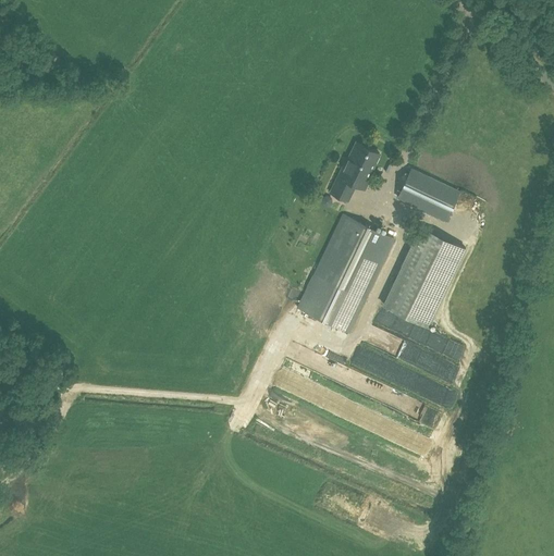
[(51,52),(32,69),(38,76),(58,60),(51,52)]
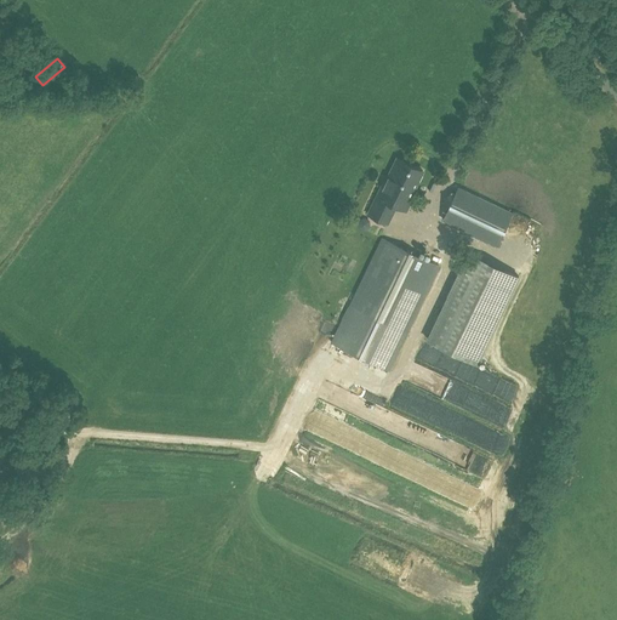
[(393,205),(404,210),(413,191),(411,189),(420,172),(394,159),(384,178),(383,177),(365,215),(384,225),(393,205)]
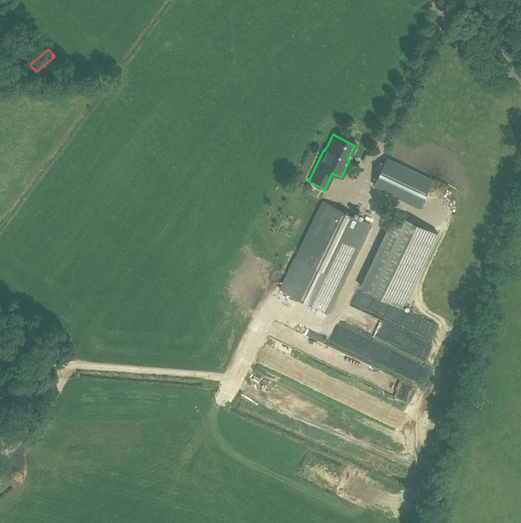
[(417,208),(430,181),(385,159),(372,186),(417,208)]
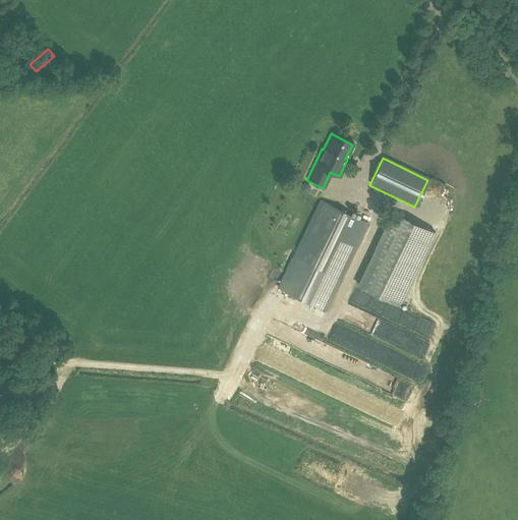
[(338,280),(365,224),(319,201),(292,257),(291,257),(276,288),(324,310),(339,280),(338,280)]
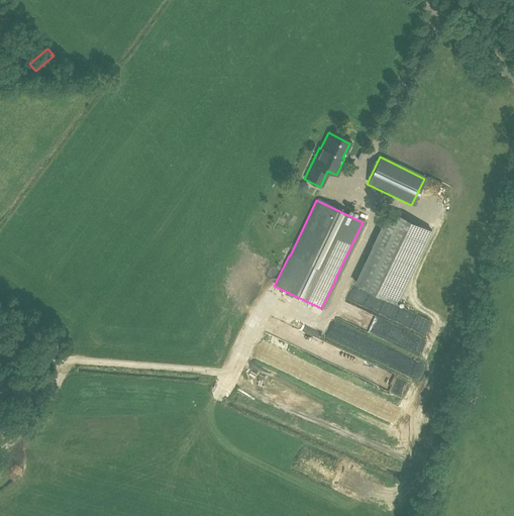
[(389,212),(352,288),(393,307),(429,231),(389,212)]
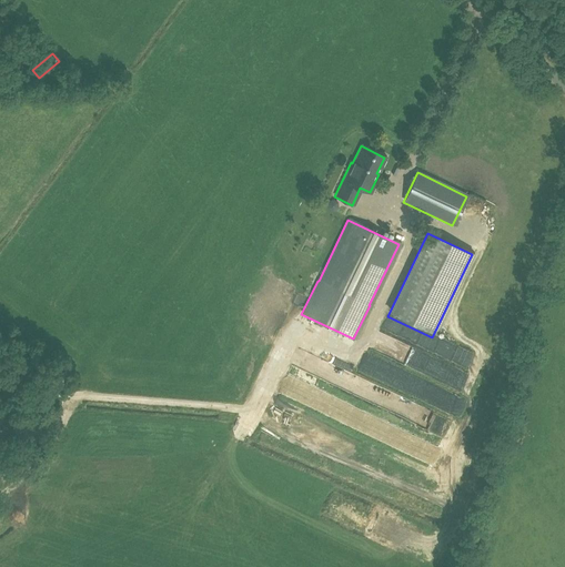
[(458,366),(464,352),(453,346),(446,362),(458,366)]
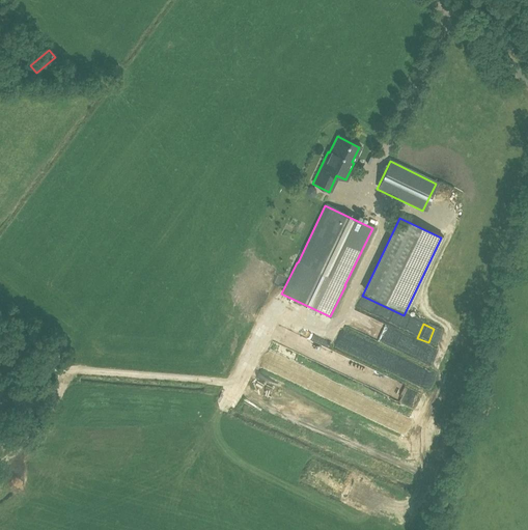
[(395,351),(415,359),(421,343),(401,336),(395,351)]
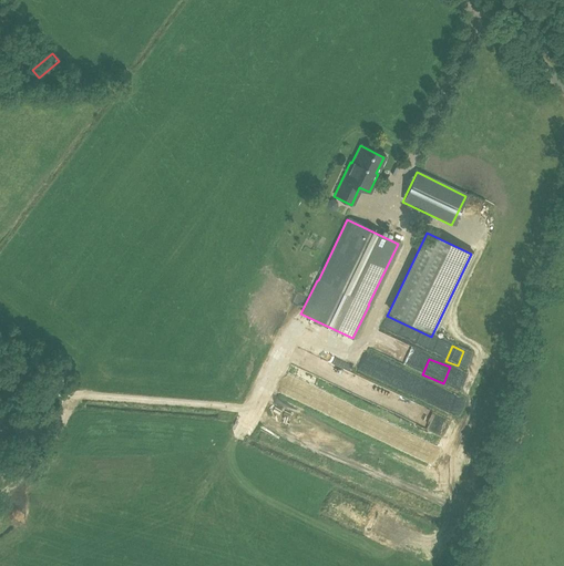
[(414,380),(408,393),(430,404),(437,391),(414,380)]
